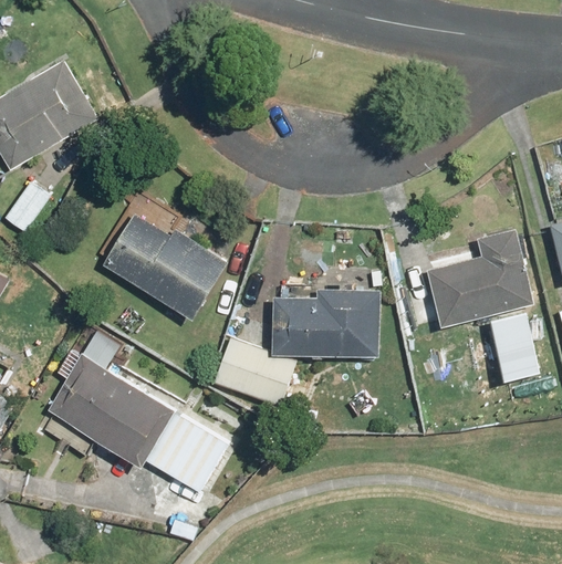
[(0,156),(8,170),(95,121),(62,62),(0,97),(0,156)]
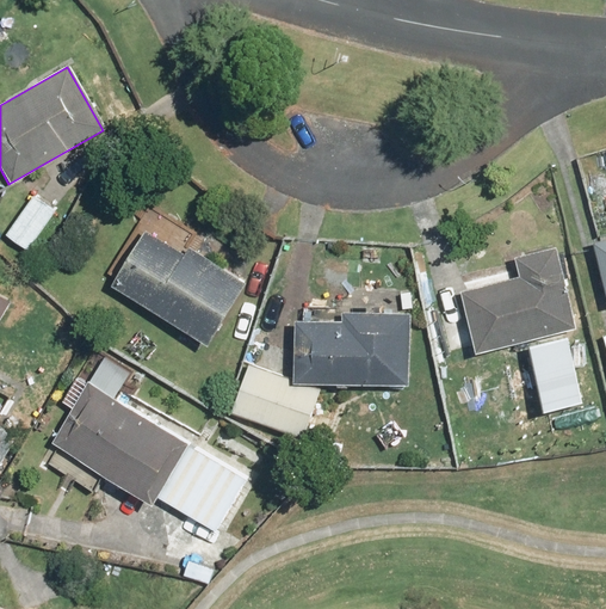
[(25,251),(54,211),(32,195),(2,234),(25,251)]
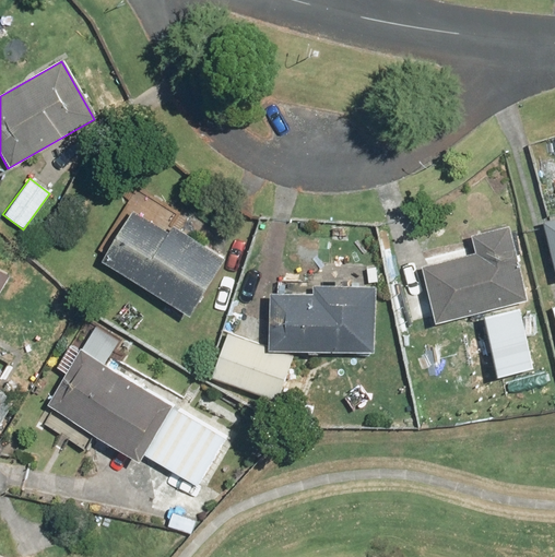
[(121,227),(101,260),(186,315),(220,262),(126,203),(114,222),(121,227)]
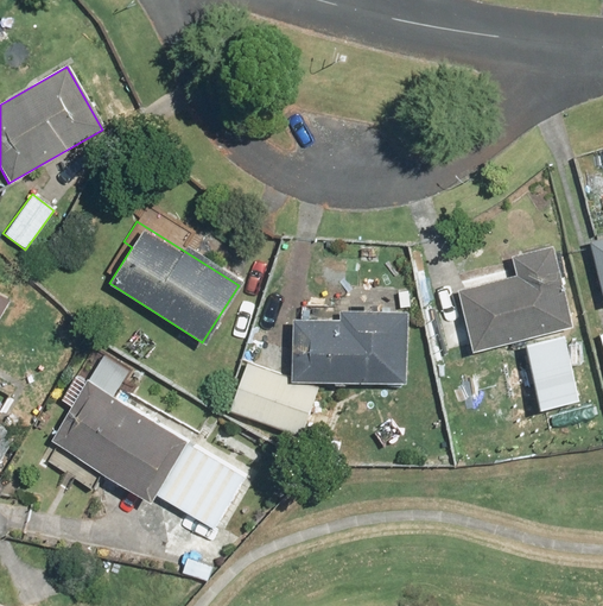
[(602,235),(585,240),(602,307),(602,305),(602,235)]
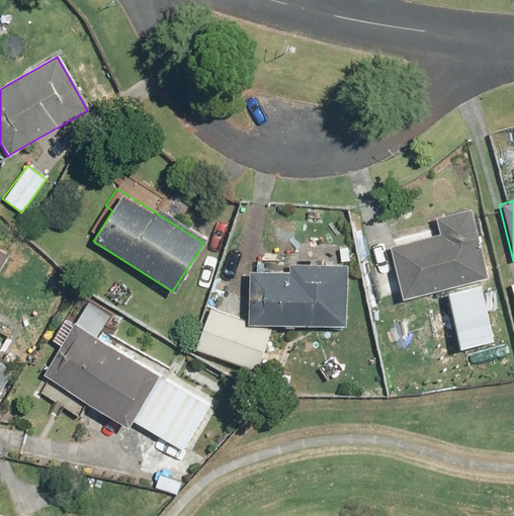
[(440,218),(437,201),(417,204),(420,225),(438,222),(441,235),(390,248),(403,299),(488,278),(470,209),(440,218)]
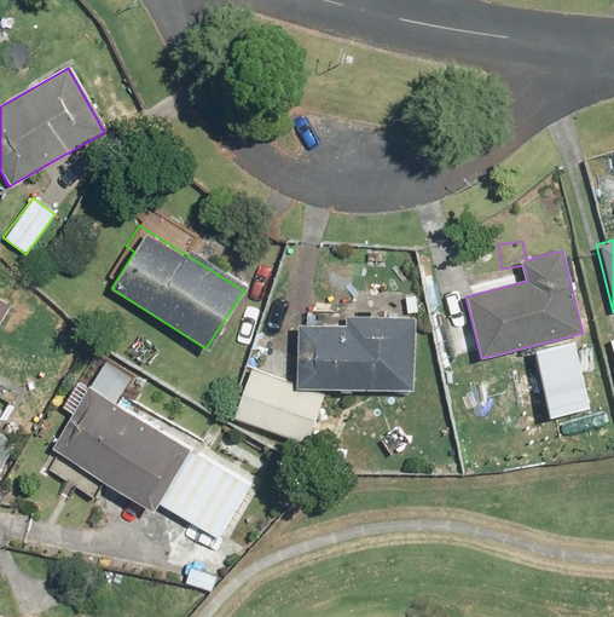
[(300,326),(297,388),(410,392),(412,321),(346,318),(345,328),(300,326)]
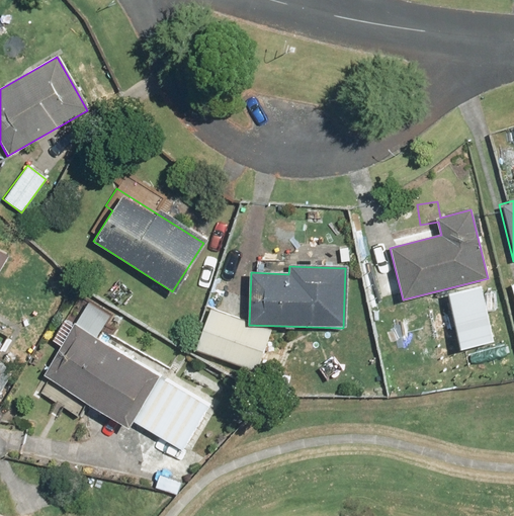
[(85,301),(40,374),(131,428),(134,422),(181,450),(208,405),(97,338),(110,316),(85,301)]
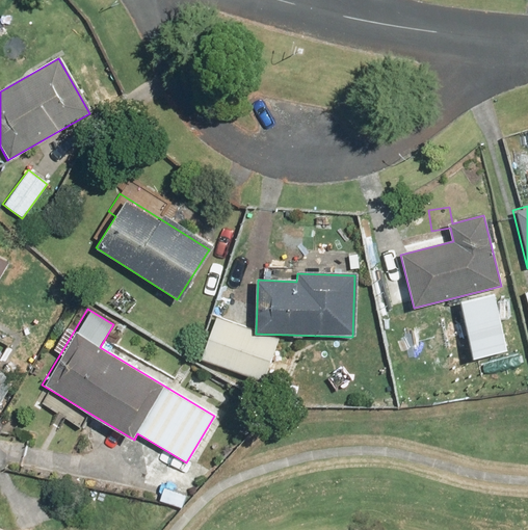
[(215,320),(201,361),(262,381),(275,341),(215,320)]
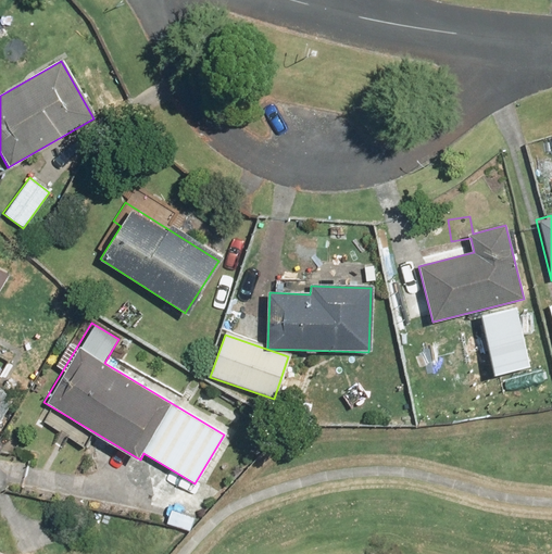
[(0,415),(12,395),(0,388),(0,415)]
